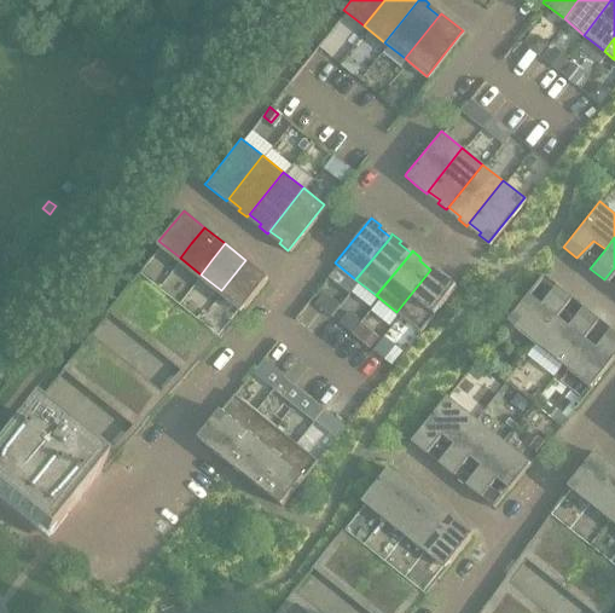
[(266,277),(245,260),(221,290),(242,307),(266,277)]
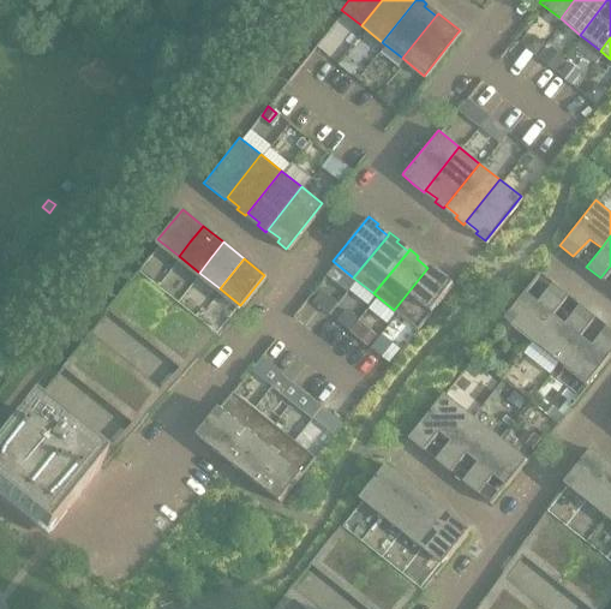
[(427,268),(394,310),(415,327),(451,282),(438,272),(430,264),(427,268)]
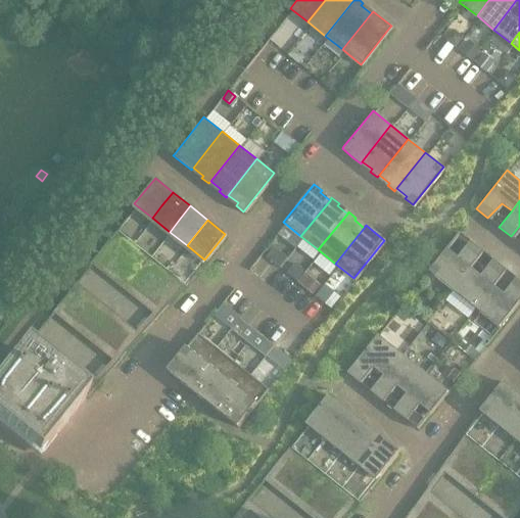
[(457,255),(445,246),(427,269),(452,289),(470,266),(482,250),(471,241),(457,255)]
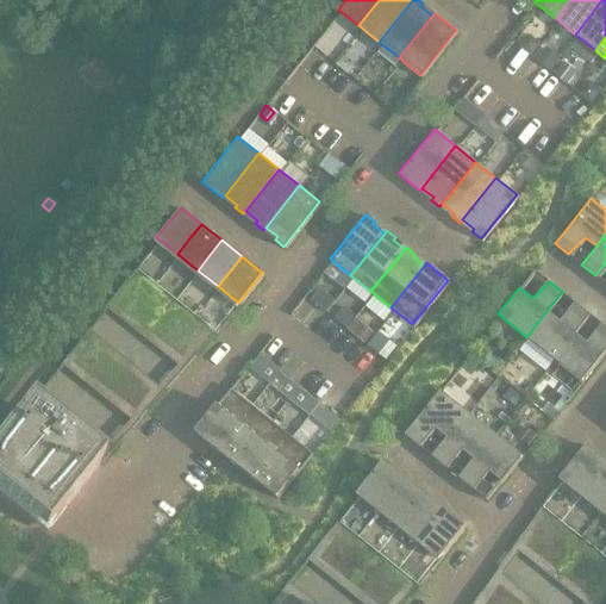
[(322,288),(313,300),(323,307),(332,297),(322,288)]
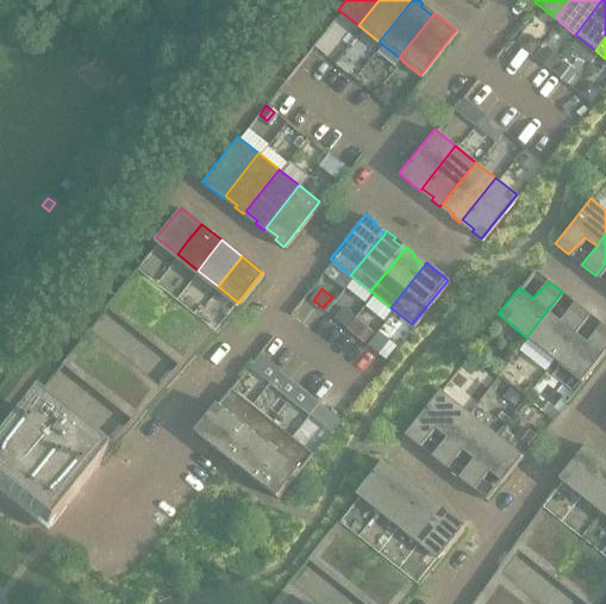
[(558,319),(548,310),(526,337),(554,357),(575,331),(589,313),(576,303),(558,319)]
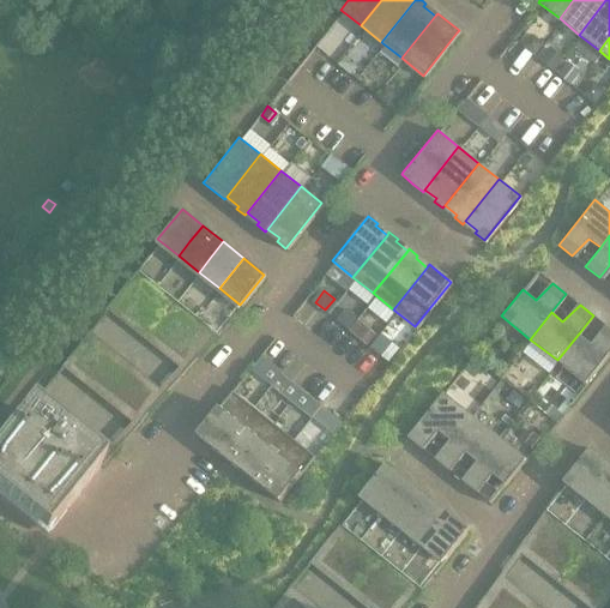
[(343,306),(333,317),(344,325),(354,314),(343,306)]
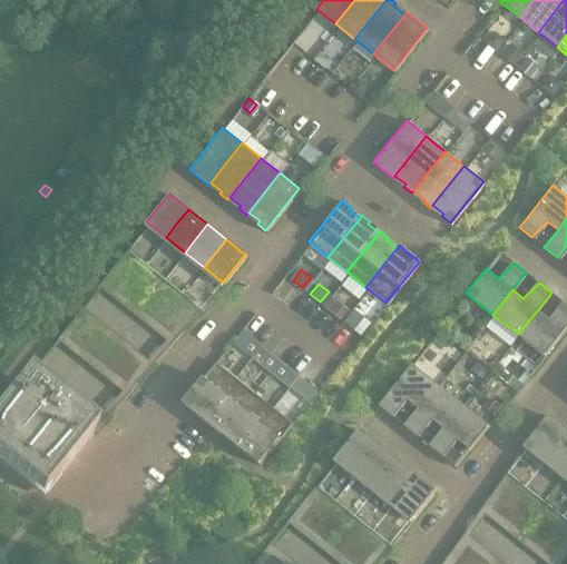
[(338,299),(330,309),(339,317),(346,306),(338,299)]
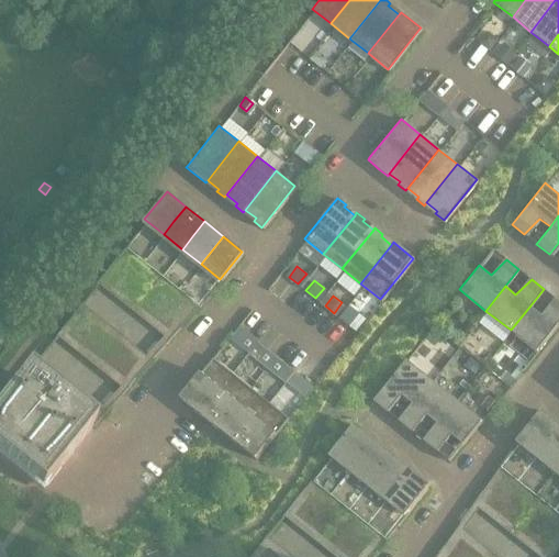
[(540,314),(530,305),(511,330),(535,349),(558,320),(558,301),(556,299),(540,314)]
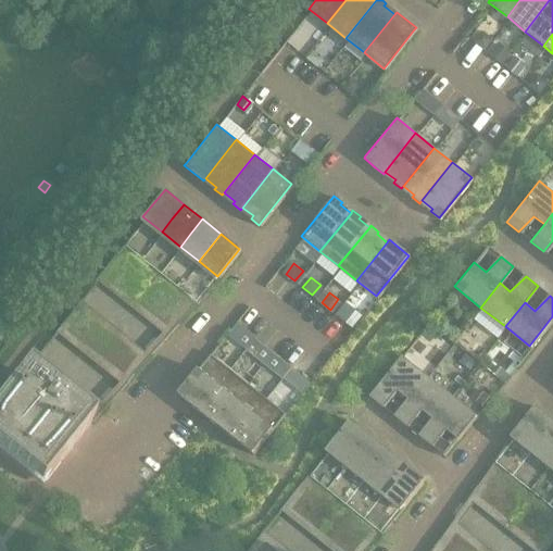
[(342,299),(332,311),(350,325),(361,313),(342,299)]
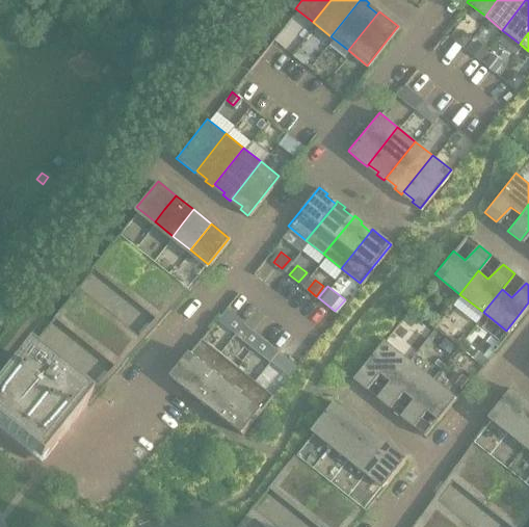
[(223,307),(215,317),(222,322),(231,312),(223,307)]
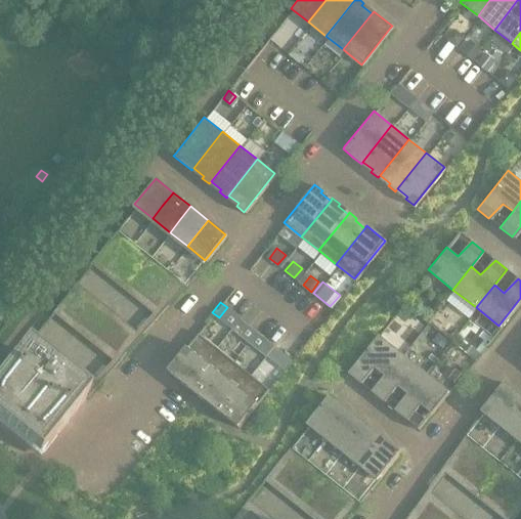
[(239,316),(230,328),(237,333),(246,322),(239,316)]
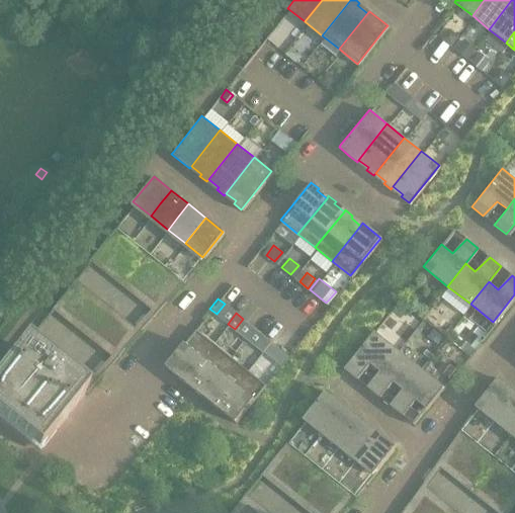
[(194,328),(166,363),(165,365),(182,379),(184,377),(212,342),(194,328)]
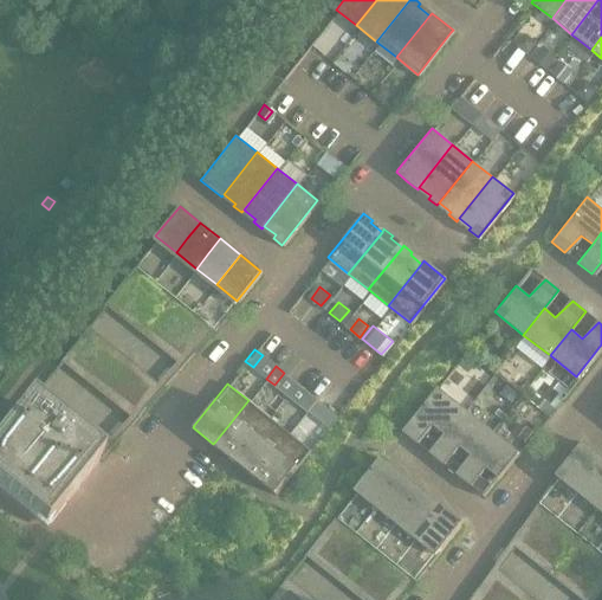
[(437,386),(401,431),(414,440),(431,424),(442,433),(463,407),(437,386)]
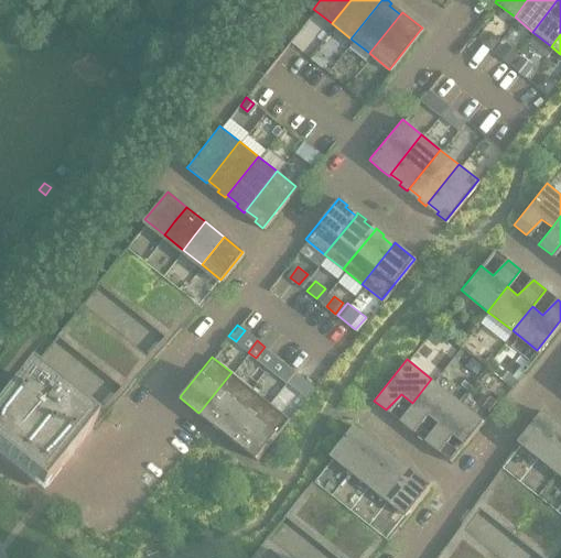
[(286,363),(277,374),(284,381),(293,370),(286,363)]
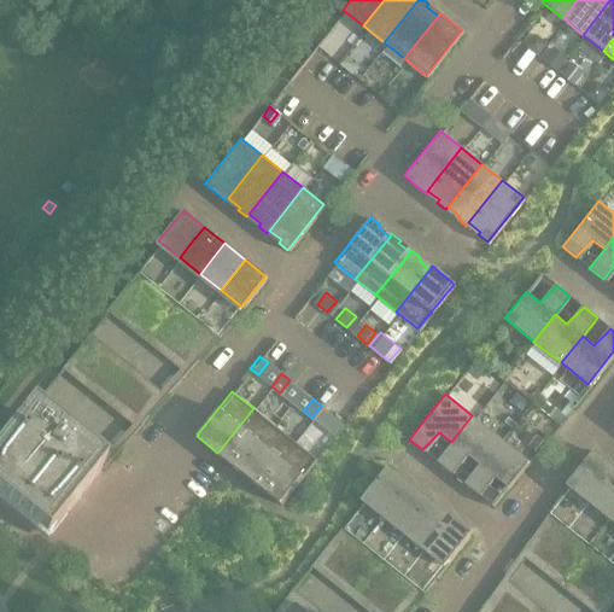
[(253,408),(220,450),(232,460),(229,462),(238,470),(240,467),(274,424),(253,408)]
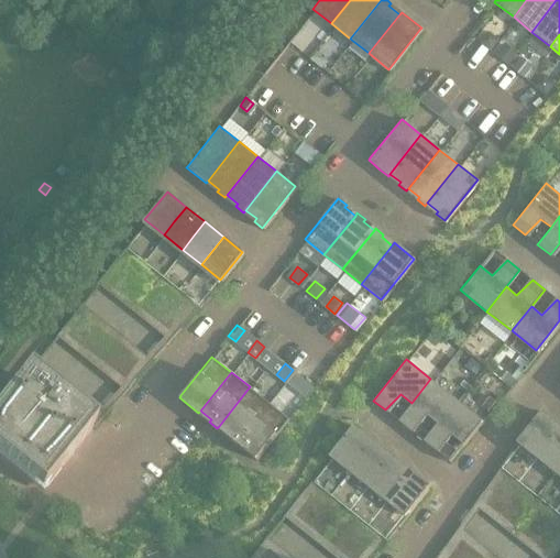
[(29,374),(21,375),(0,400),(0,457),(40,489),(59,463),(88,428),(68,406),(65,411),(43,393),(46,389),(29,374)]
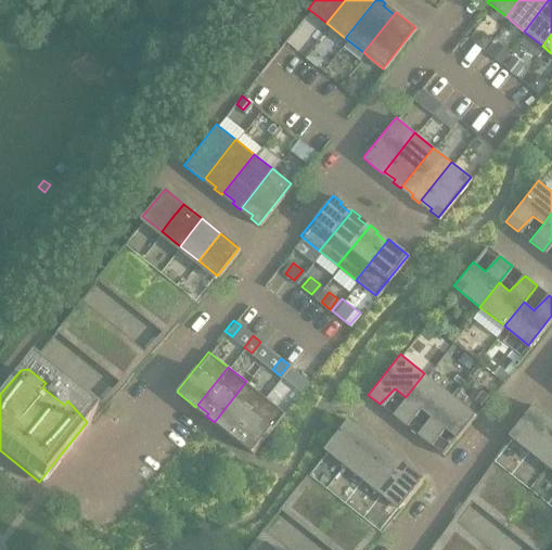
[(406,397),(392,413),(405,423),(420,408),(429,417),(449,393),(424,373),(406,397)]
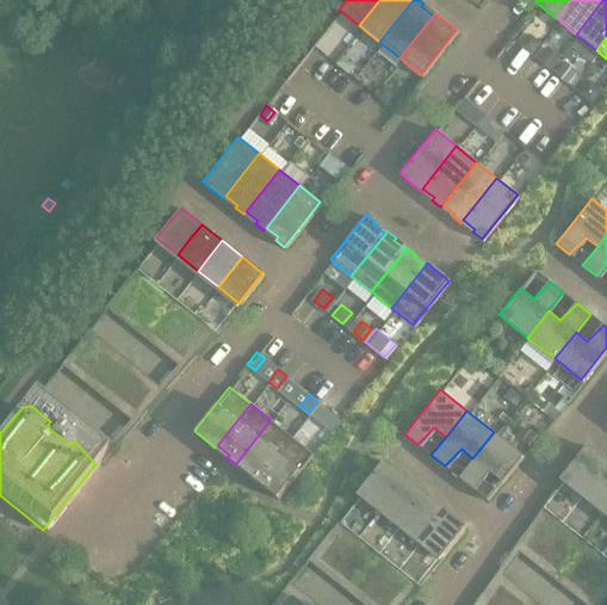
[(271,419),(237,462),(249,471),(247,474),(255,480),(258,477),(291,436),(271,419)]
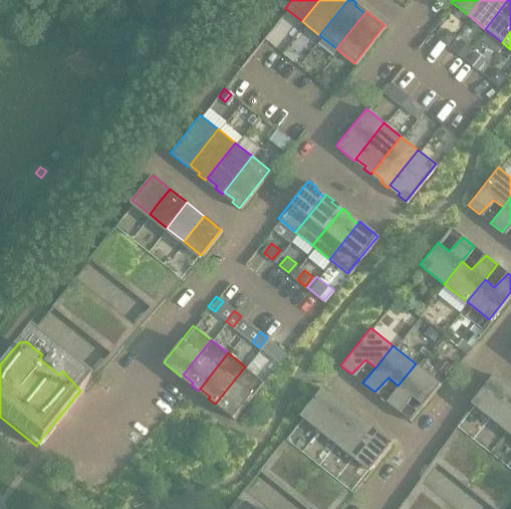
[(398,386),(386,401),(397,410),(411,396),(422,405),(440,383),(416,363),(398,386)]
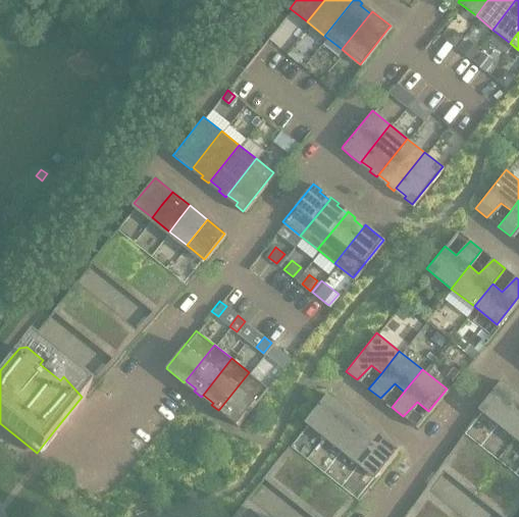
[(249,372),(220,408),(230,416),(228,418),(237,424),(266,386),(249,372)]
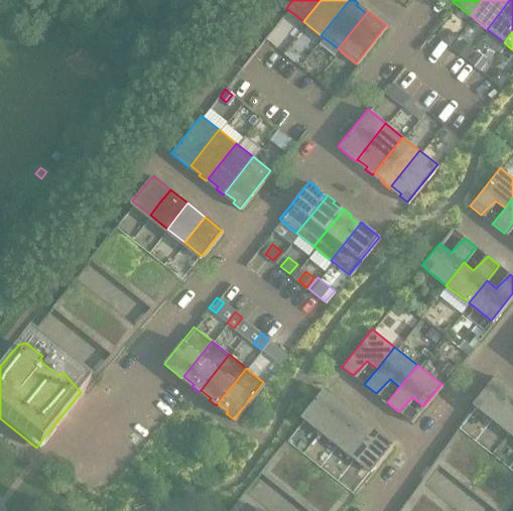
[(495,376),(485,390),(475,401),(492,415),(502,403),(512,390),(495,376)]
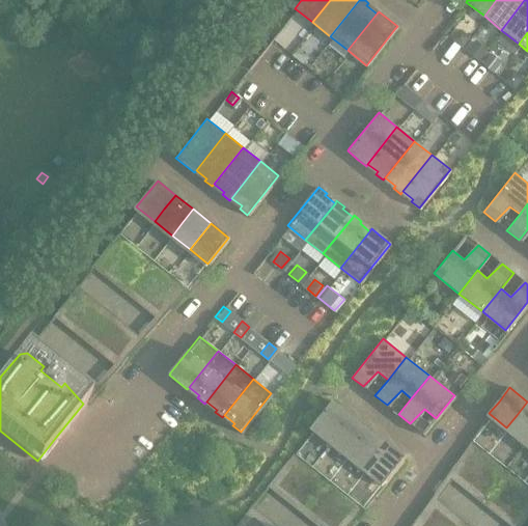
[(333,400),(322,414),(312,426),(330,441),(339,428),(351,414),(333,400)]
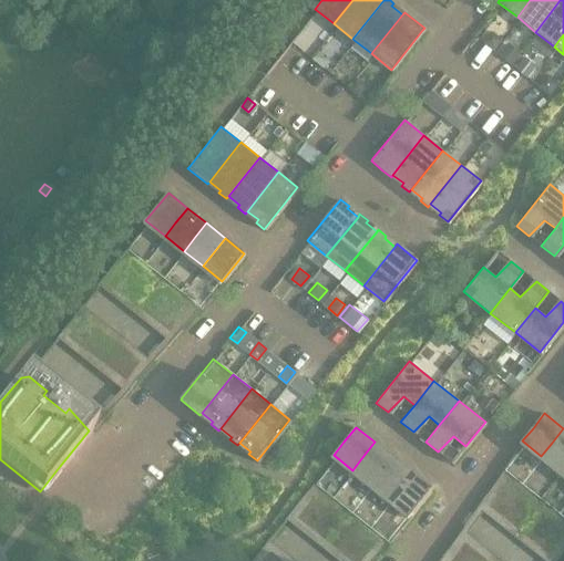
[(563,428),(552,443),(541,456),(561,471),(563,466),(563,428)]
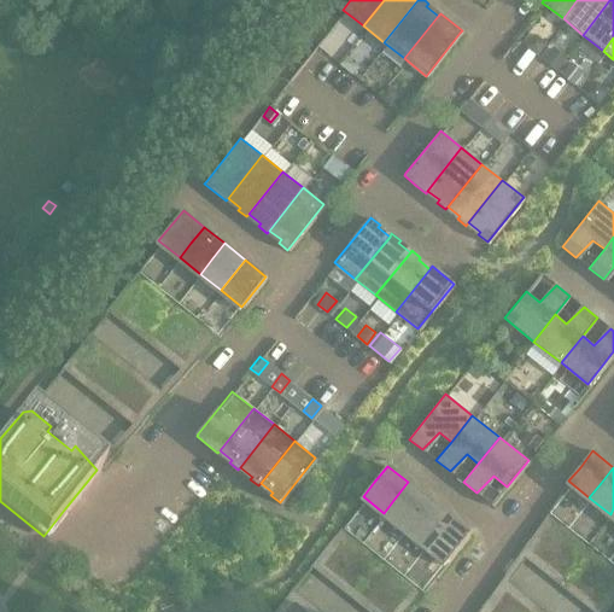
[(408,482),(395,499),(384,513),(404,529),(428,499),(408,482)]
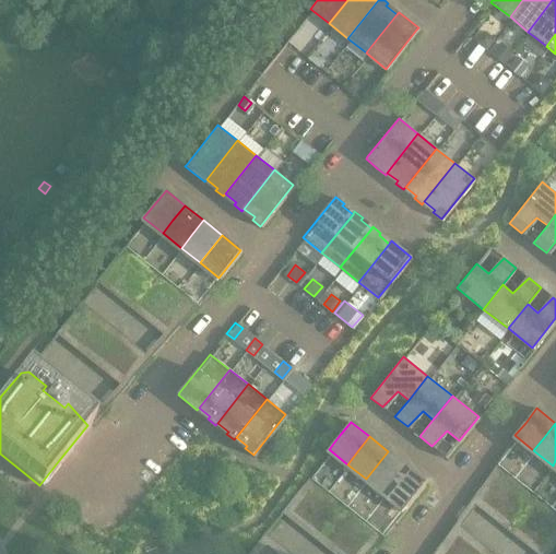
[(407,467),(388,451),(366,479),(385,494),(395,481),(407,467)]
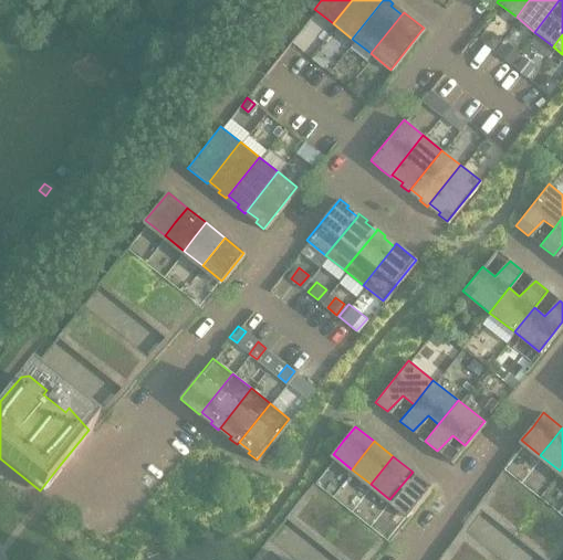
[(413,472),(400,486),(389,499),(409,515),(431,487),(413,472)]
